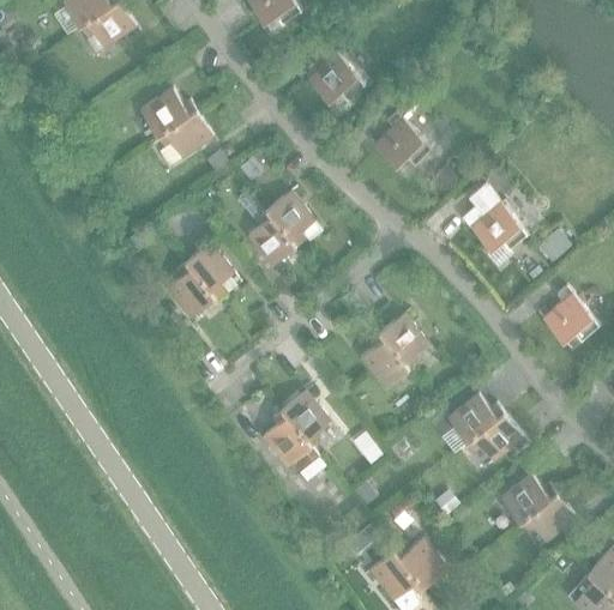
[(80,28),(120,1),(118,0),(65,0),(64,2),(80,28)]
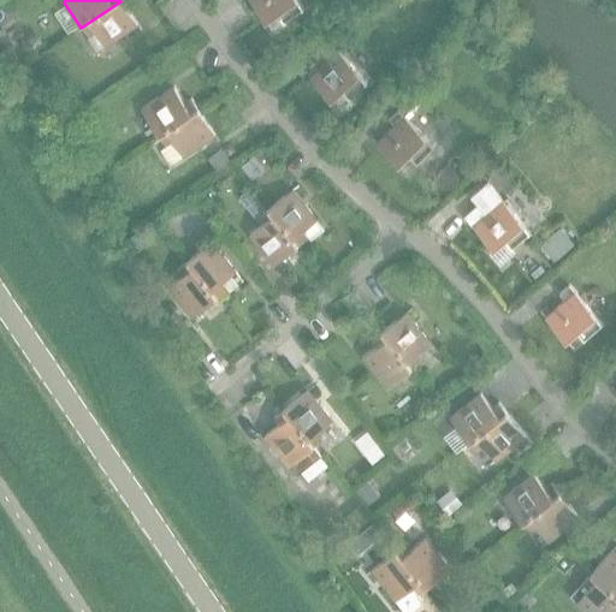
[(277,17),(284,25),(303,12),(295,0),(247,0),(265,25),(277,17)]
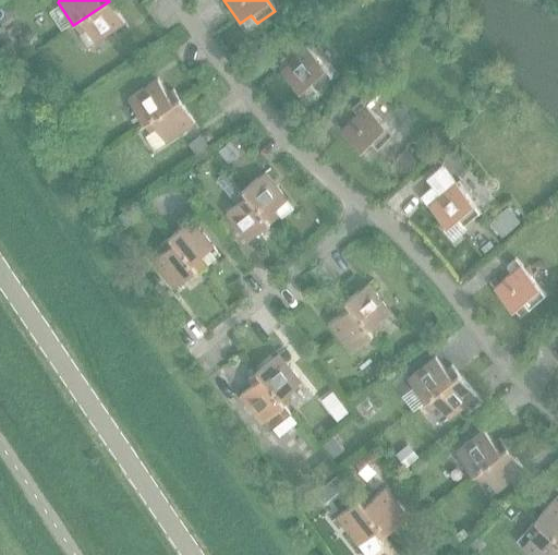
[(109,1),(73,25),(80,35),(86,31),(95,45),(124,25),(109,1)]
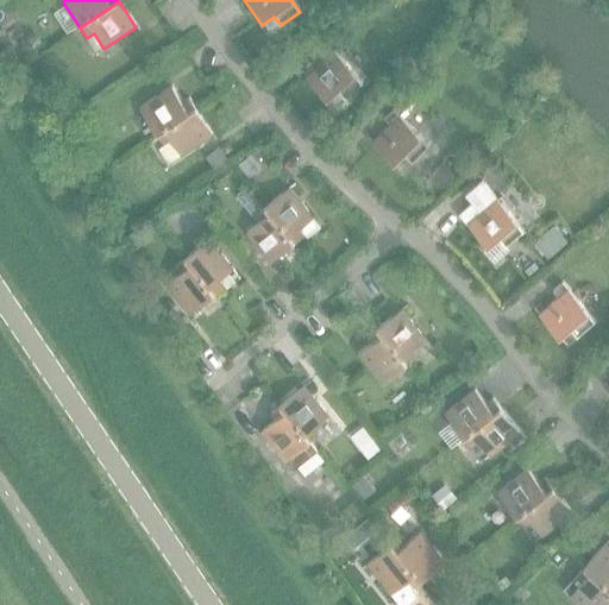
[(338,93),(345,101),(363,84),(328,46),(319,56),(325,62),(306,80),(327,102),(338,93)]
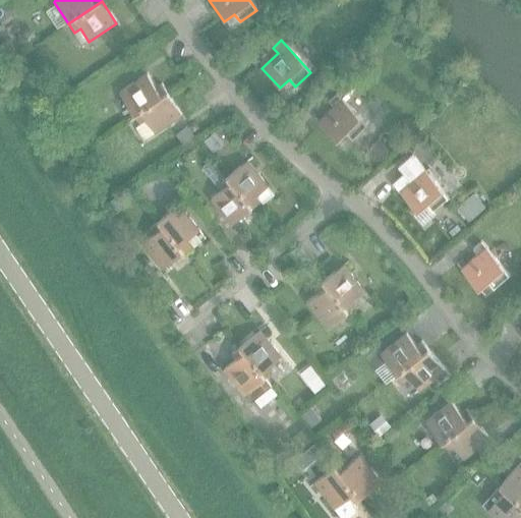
[(0,46),(0,49),(7,61),(18,54),(10,41),(0,46)]
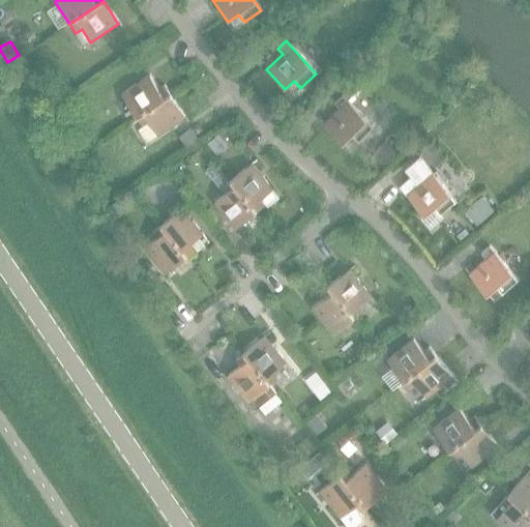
[(137,119),(170,96),(165,87),(158,91),(149,78),(121,96),(137,119)]
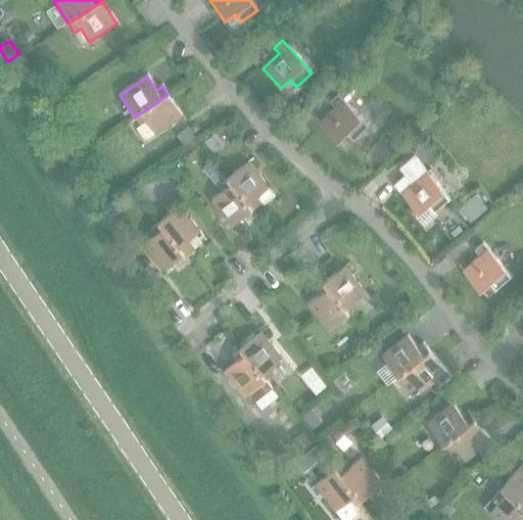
[(168,95),(135,117),(140,126),(136,129),(145,142),(183,116),(168,95)]
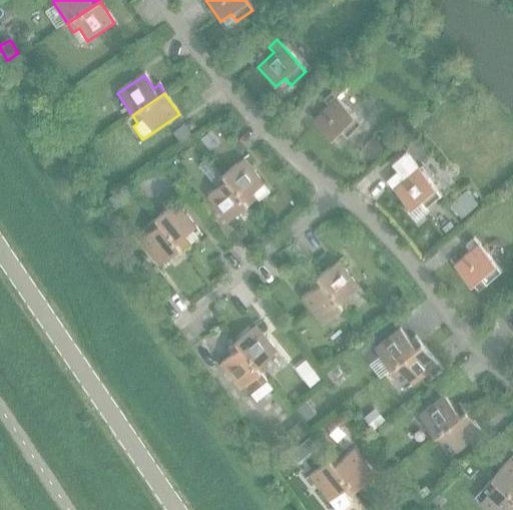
[(340,132),(347,138),(361,124),(331,94),(324,101),(329,107),(313,122),(332,140),(340,132)]
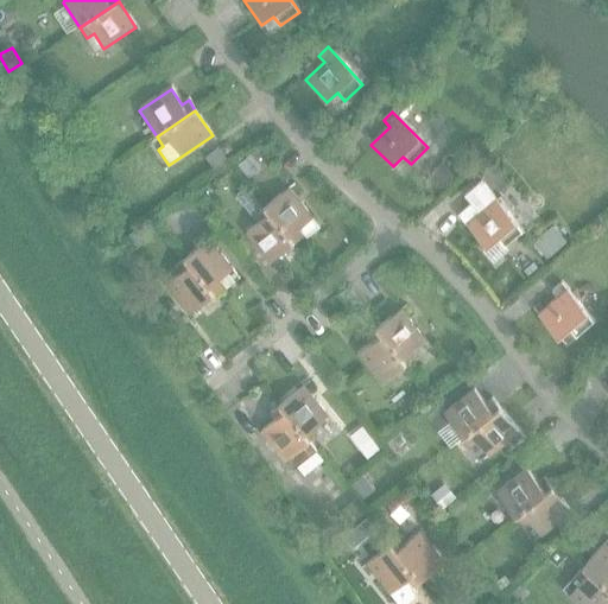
[(472,207),(462,215),(462,221),(467,226),(487,249),(483,253),(493,264),(507,252),(505,248),(523,233),(481,183),(464,198),(472,207)]
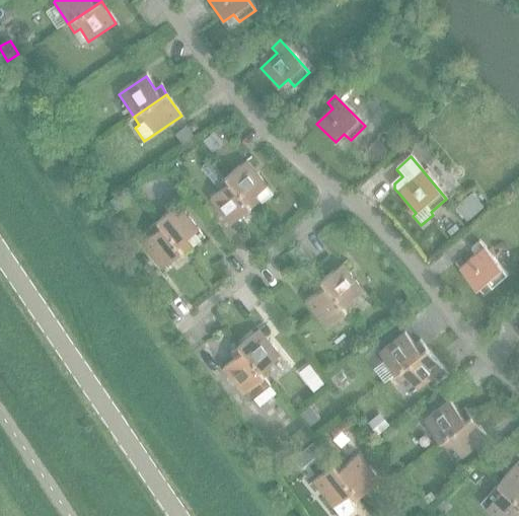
[(226,178),(251,210),(260,203),(254,198),(267,188),(246,162),(226,178)]
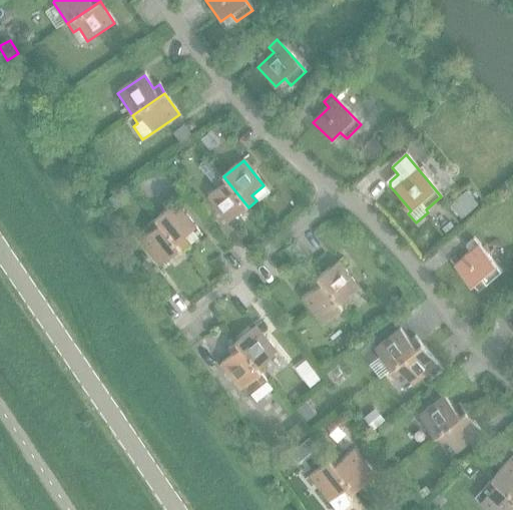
[(227,223),(248,207),(223,176),(214,182),(219,188),(207,197),(227,223)]
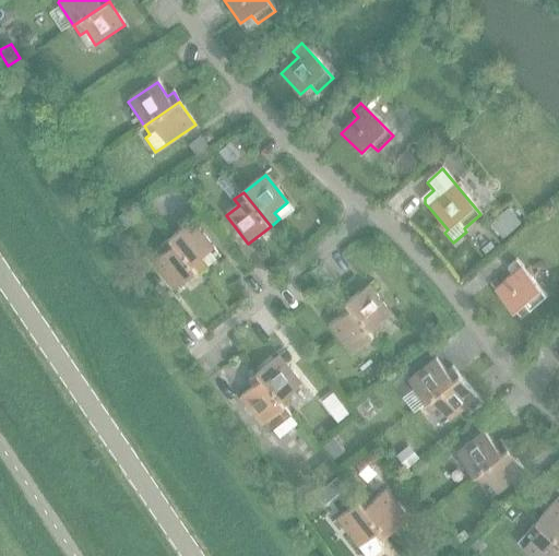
[(123,216),(114,225),(121,235),(132,227),(123,216)]
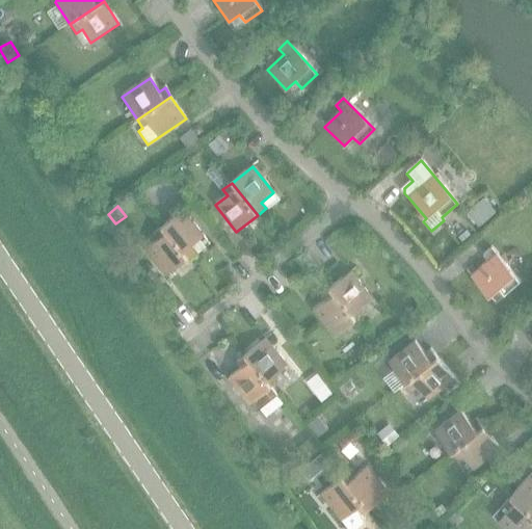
[(161,228),(187,260),(195,253),(191,247),(204,237),(183,211),(161,228)]
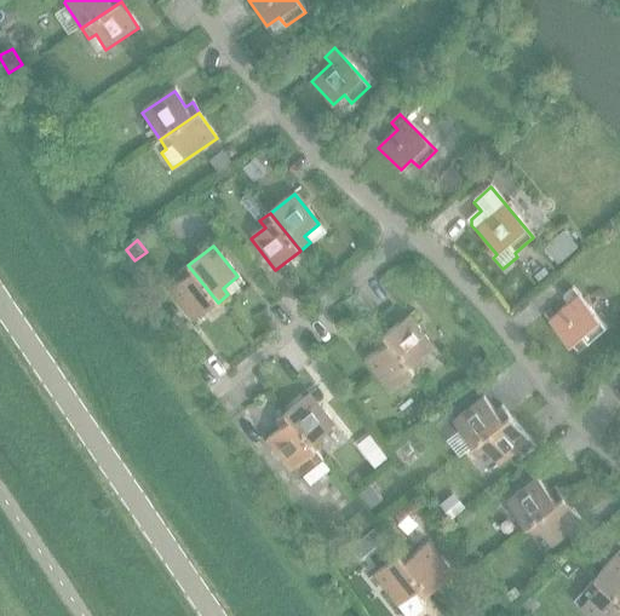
[(194,322),(218,303),(188,265),(178,272),(184,280),(170,292),(194,322)]
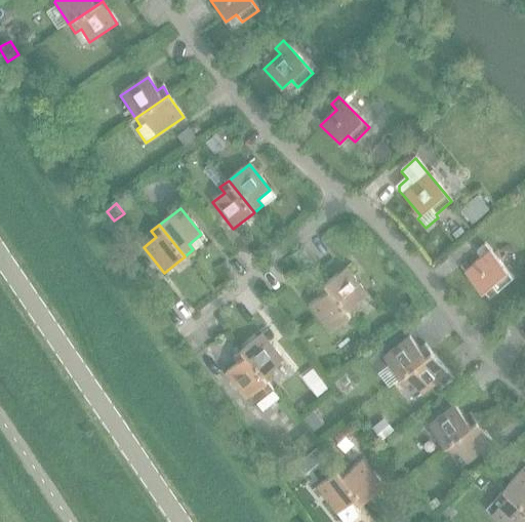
[(491,286),(497,293),(514,279),(485,246),(476,253),(481,258),(465,273),(482,293),(491,286)]
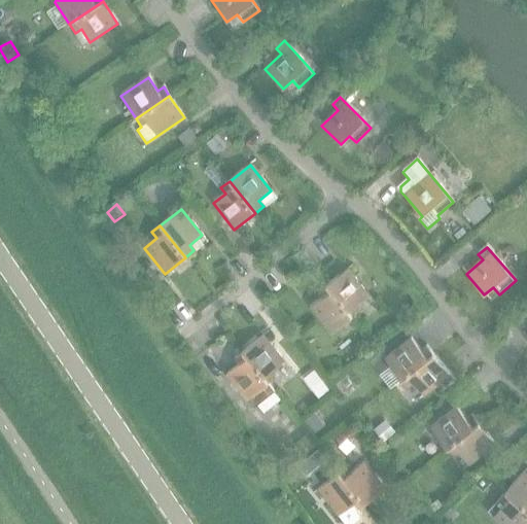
[(326,286),(352,318),(360,311),(356,306),(367,295),(347,270),(326,286)]
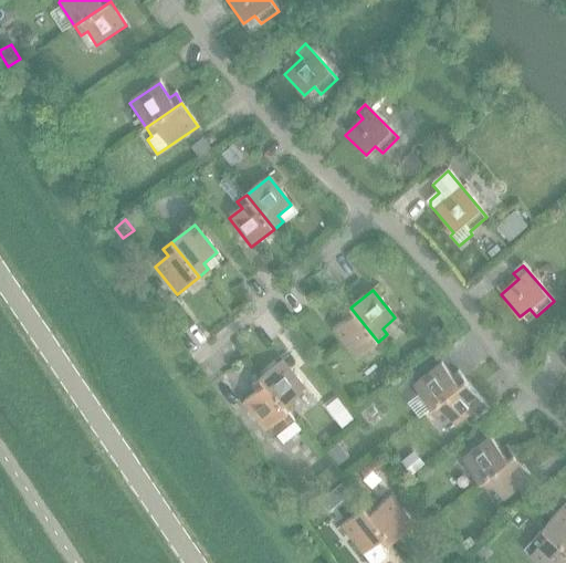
[(355,360),(378,342),(350,308),(342,314),(346,321),(333,332),(355,360)]
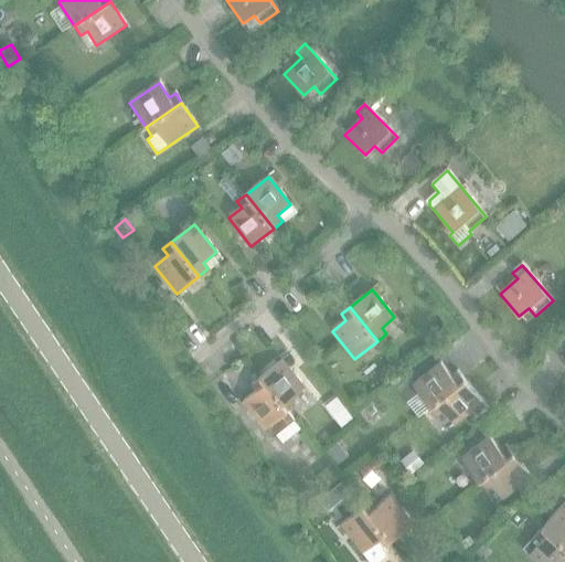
[(260,379),(287,413),(296,405),(291,399),(305,389),(283,361),(260,379)]
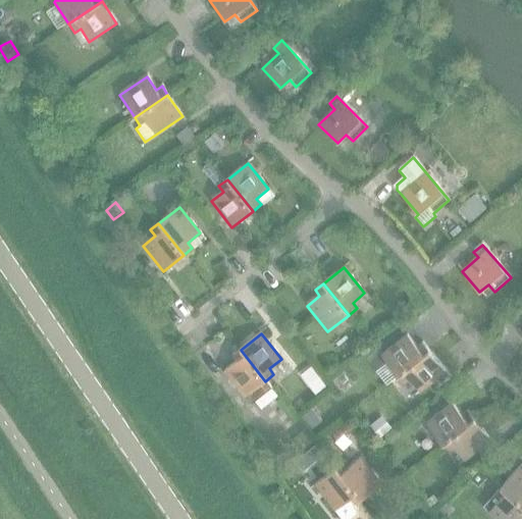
[(398,377),(429,352),(422,344),(416,348),(407,336),(381,357),(398,377)]
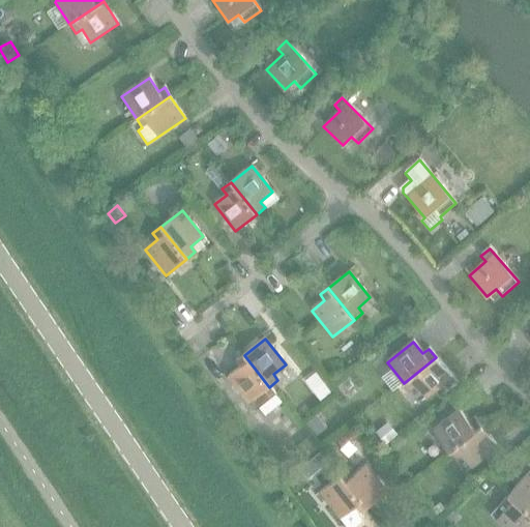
[(248,404),(269,387),(244,355),(235,361),(240,368),(228,377),(248,404)]
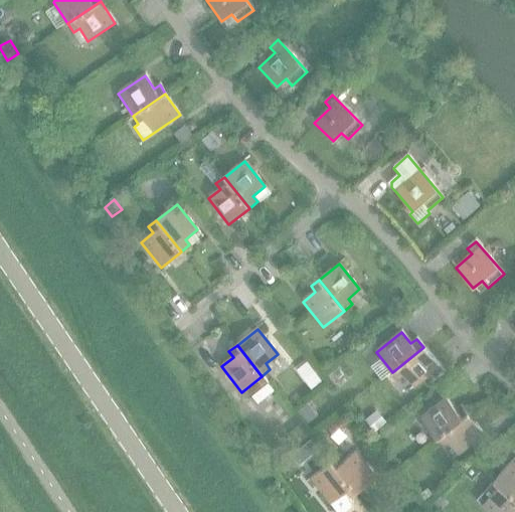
[(423,347),(392,372),(398,380),(404,376),(413,388),(440,367),(423,347)]
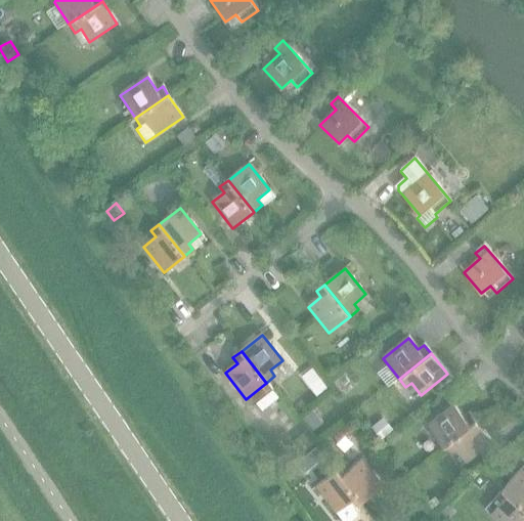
[(444,447),(476,422),(469,414),(464,419),(453,406),(428,427),(444,447)]
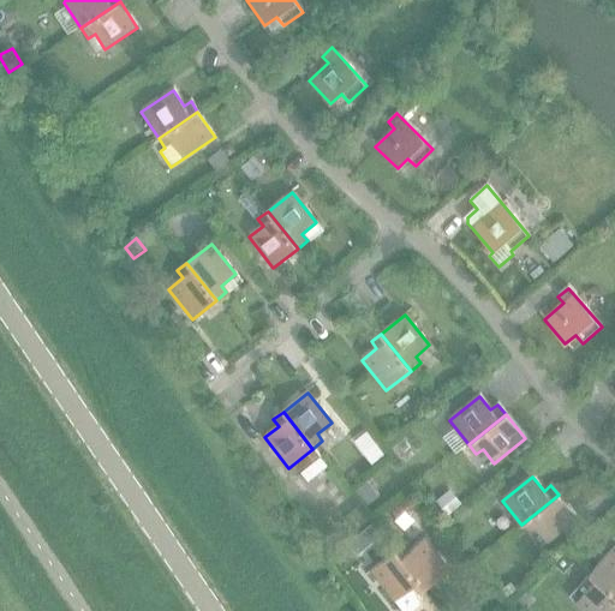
[(559,495),(521,525),(529,534),(536,529),(547,544),(578,520),(559,495)]
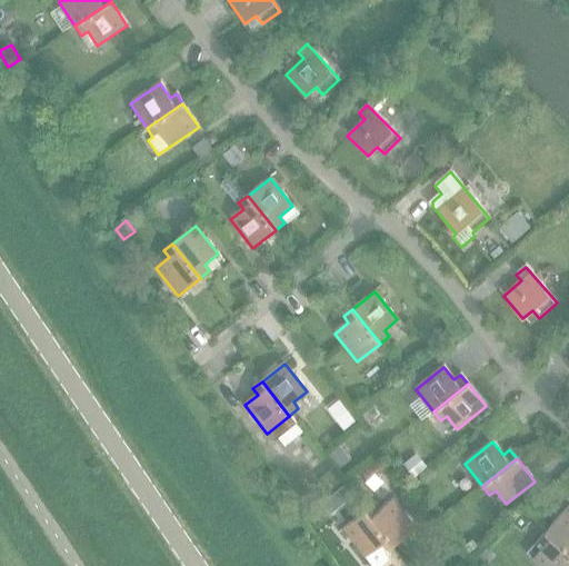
[(366,512),(392,546),(416,528),(393,500),(380,510),(375,504),(366,512)]
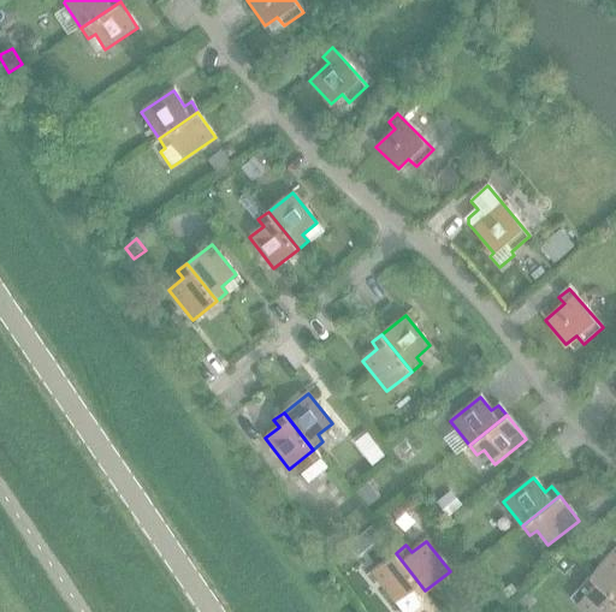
[(396,553),(372,572),(396,602),(403,611),(414,611),(421,606),(415,599),(425,590),(396,553)]
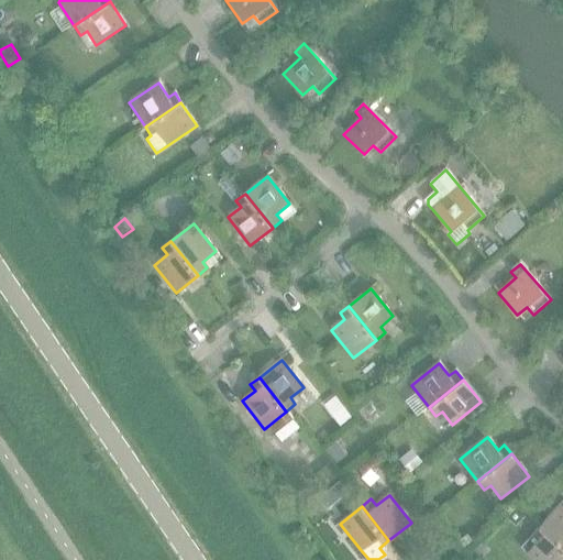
[(540,527),(562,548),(562,509),(559,506),(540,527)]
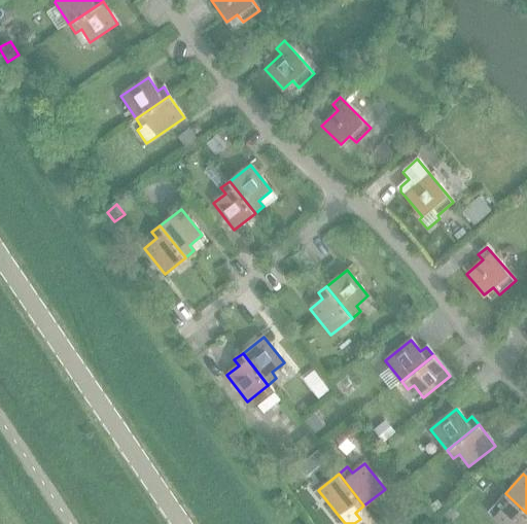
[(526,523),(526,513),(505,493),(498,501),(503,507),(493,518),(499,523),(526,523)]
